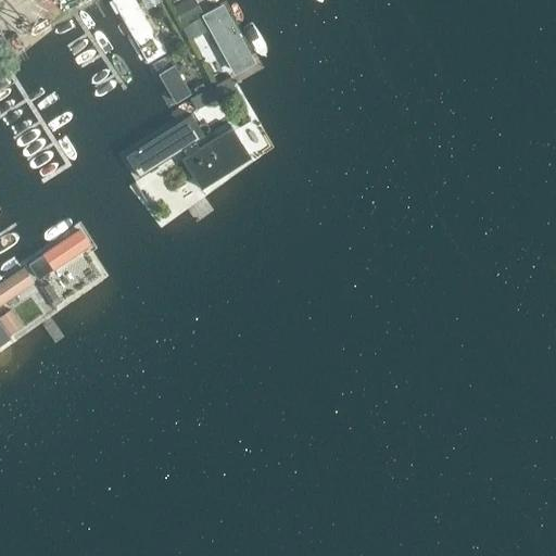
[(115,0),(114,1),(148,68),(166,60),(136,0),(115,0)]
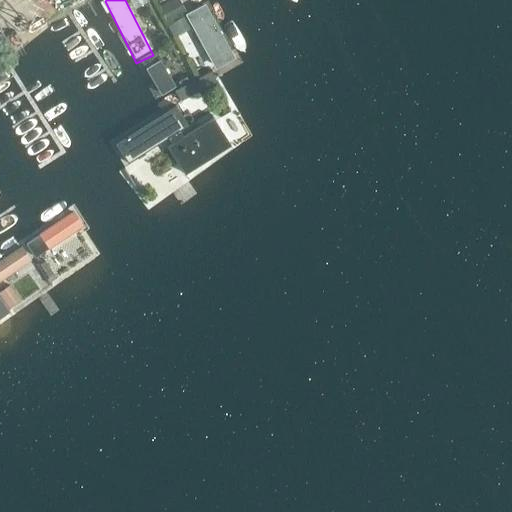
[(187,15),(178,0),(175,0),(160,9),(169,25),(187,15)]
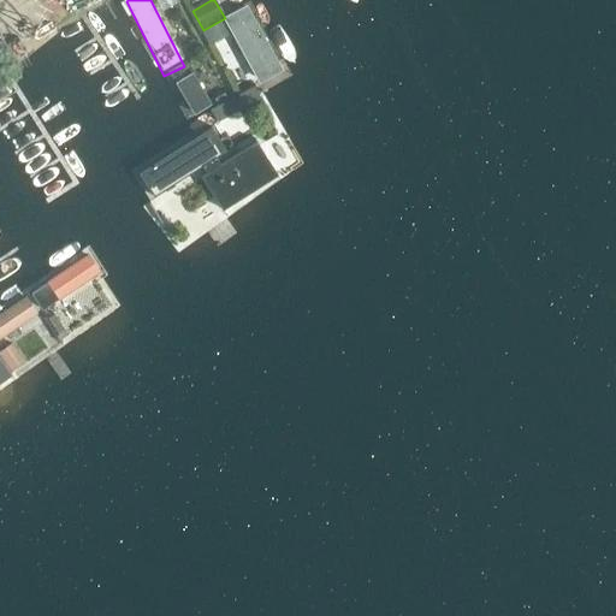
[(249,7),(230,17),(266,87),(285,77),(249,7)]
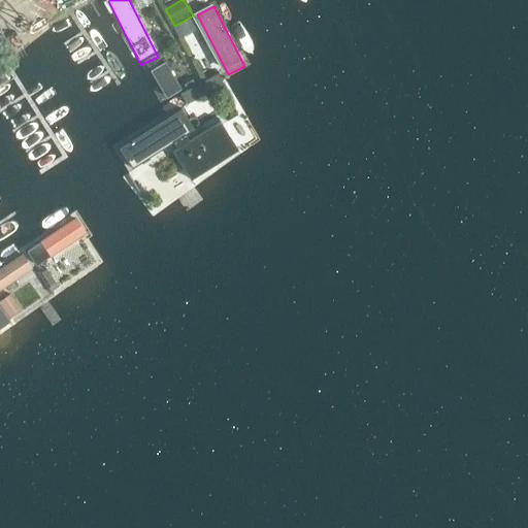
[(197,30),(191,19),(175,28),(180,39),(197,30)]
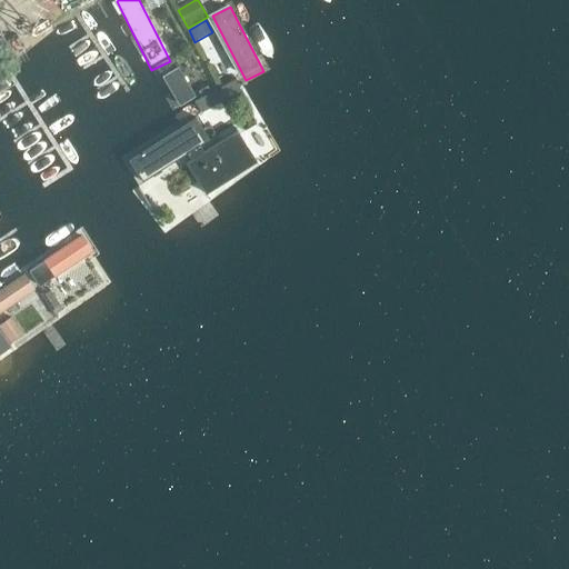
[(178,69),(157,81),(177,115),(197,102),(178,69)]
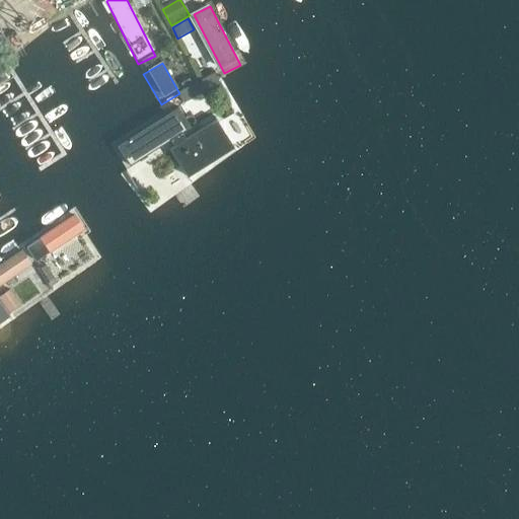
[(189,97),(198,91),(195,85),(184,90),(189,97)]
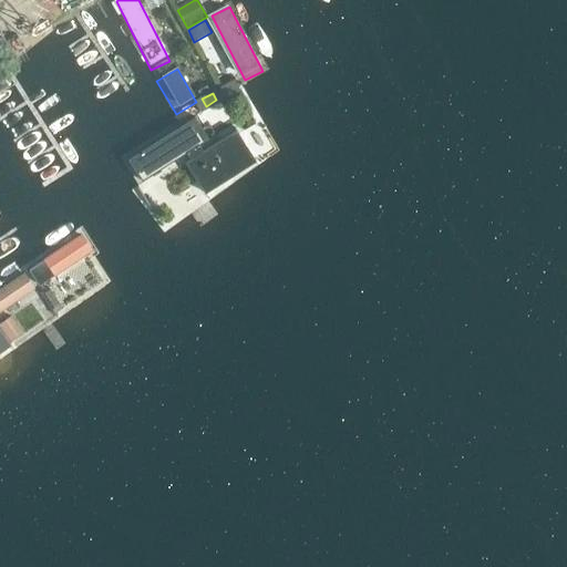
[(138,183),(209,137),(194,113),(123,158),(138,183)]
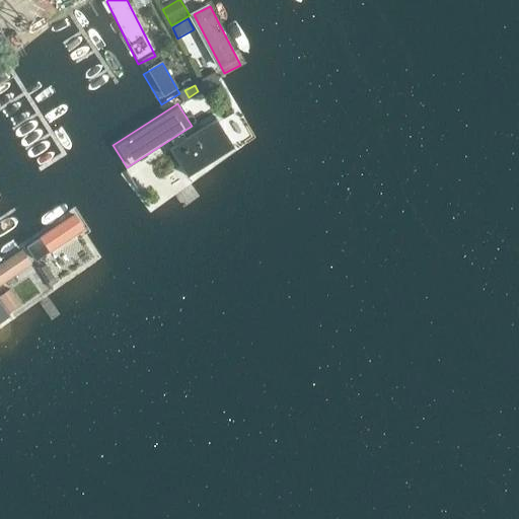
[(187,138),(182,133),(170,140),(174,145),(169,148),(188,177),(214,161),(235,148),(228,138),(216,119),(187,138)]
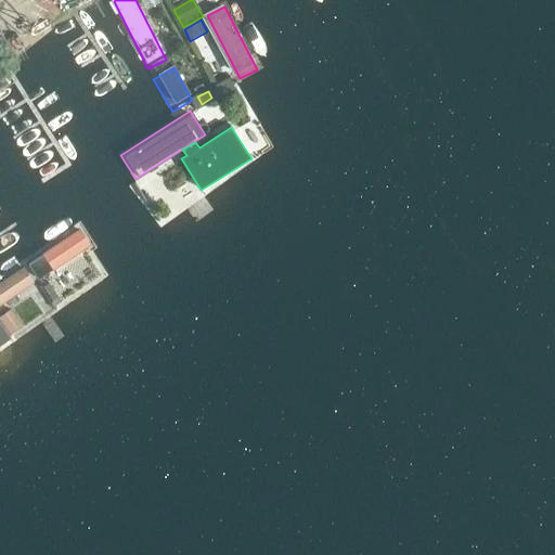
[(0,320),(0,321),(10,335),(22,326),(12,312),(0,320)]
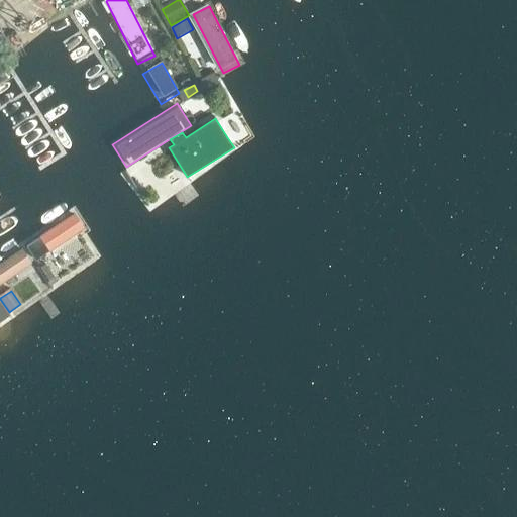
[(0,323),(10,317),(0,302),(0,323)]
